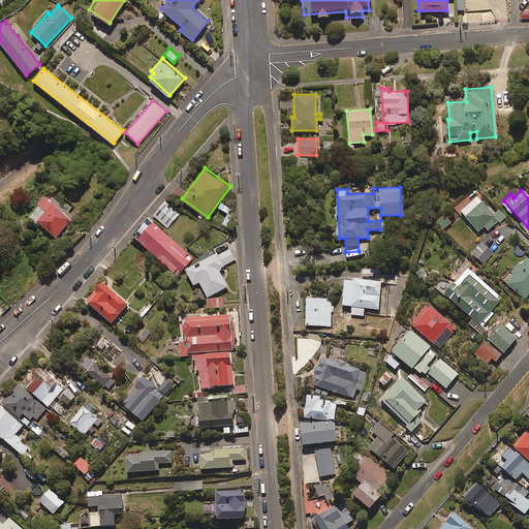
[(497,221),(499,223),(505,217),(498,208),(492,213),(472,191),(456,207),(476,231),(483,225),(487,230),(497,221)]
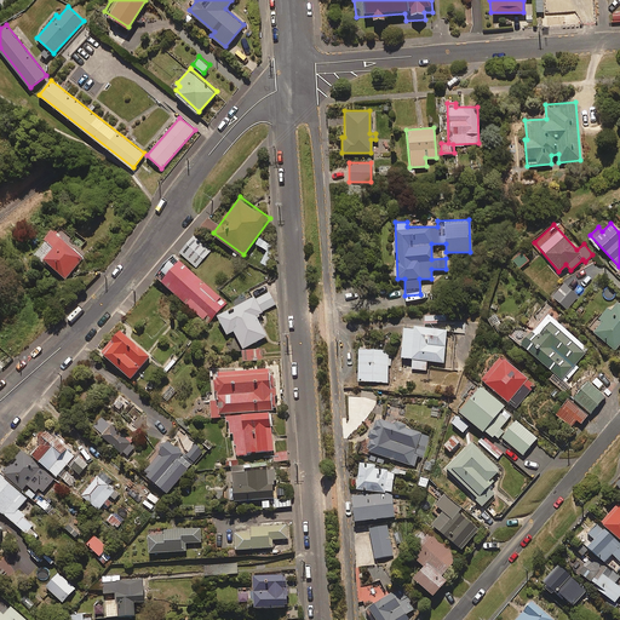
[(84,257),(53,228),(45,236),(55,245),(44,257),(65,276),(84,257)]
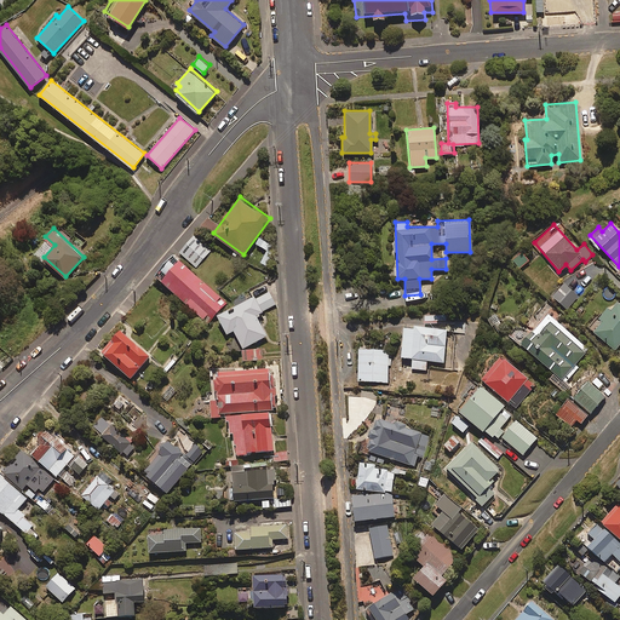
[(211,251),(194,235),(179,251),(196,267),(211,251)]
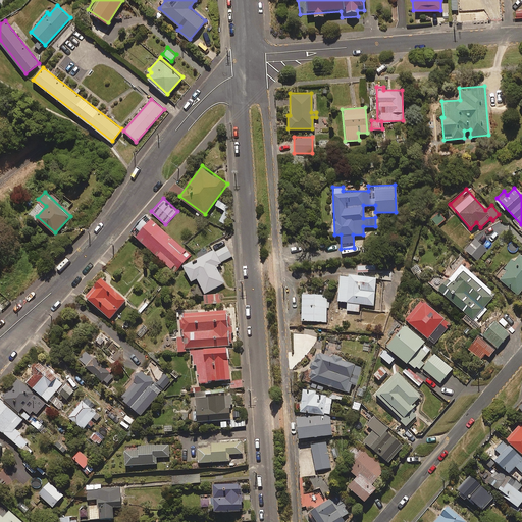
[(441,220),(435,212),(430,217),(436,224),(441,220)]
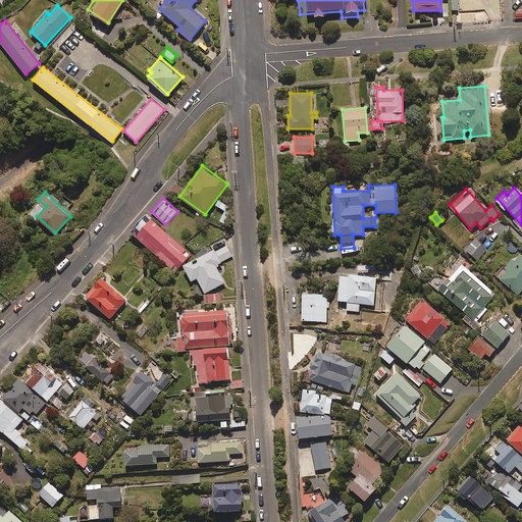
[(190,253),(152,217),(137,235),(174,270),(190,253)]
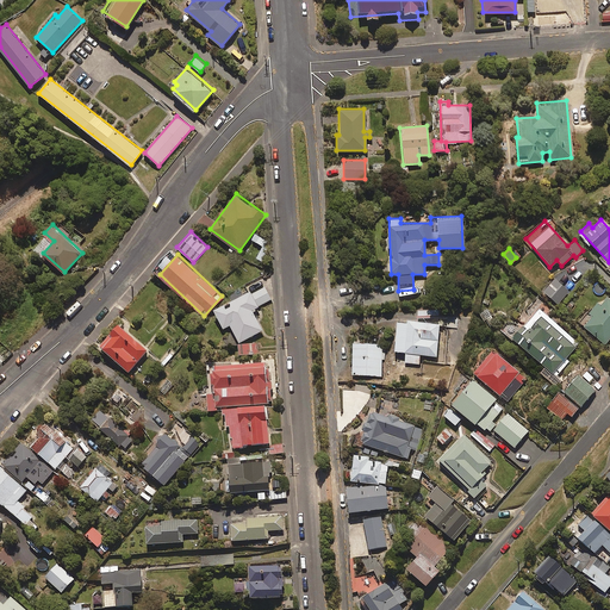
[(272,299),(265,286),(254,292),(253,288),(215,307),(224,327),(230,324),(240,342),(263,329),(253,309),(272,299)]
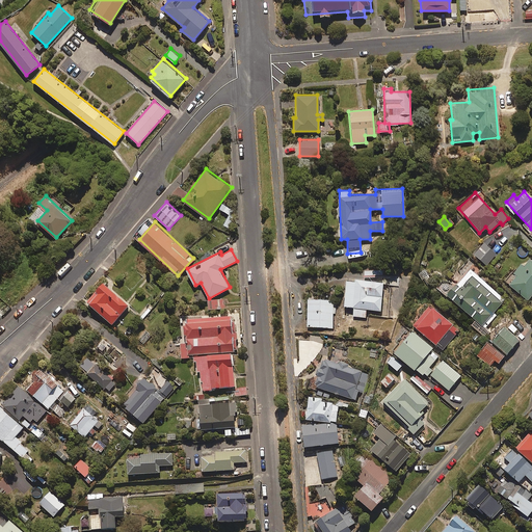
[(531,293),(531,261),(528,258),(523,265),(520,263),(506,282),(528,298),(531,293)]
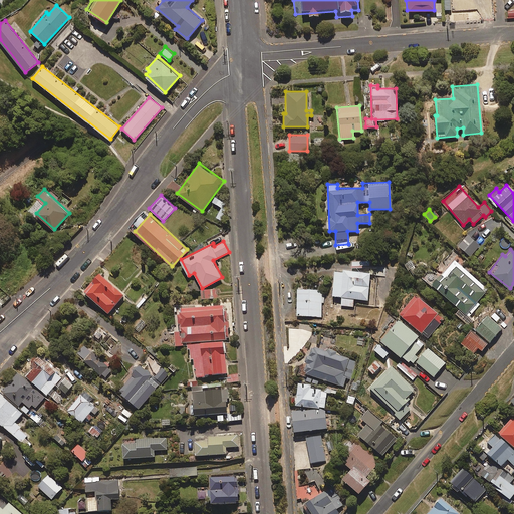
[(417,271),(409,259),(403,263),(411,275),(417,271)]
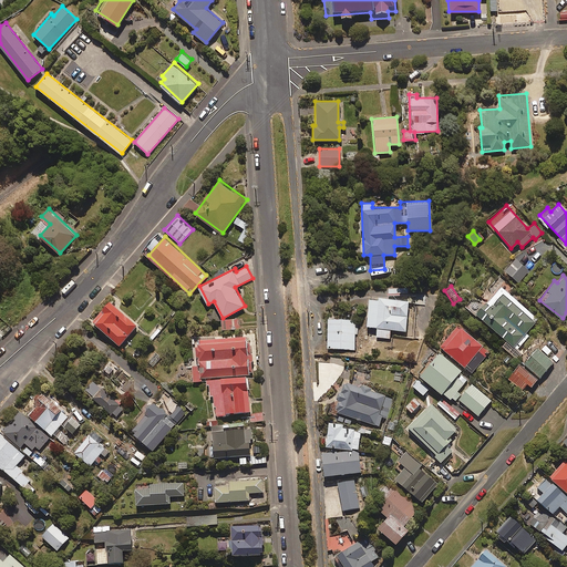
[(482,299),(472,312),(518,351),(531,338),(526,334),(538,319),(498,286),(485,302),(482,299)]
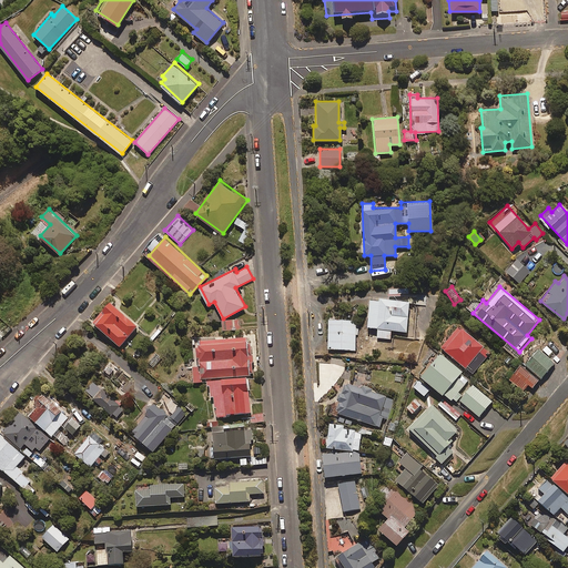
[(408,301),(368,297),(366,326),(376,327),(375,337),(389,338),(391,331),(406,332),(408,301)]
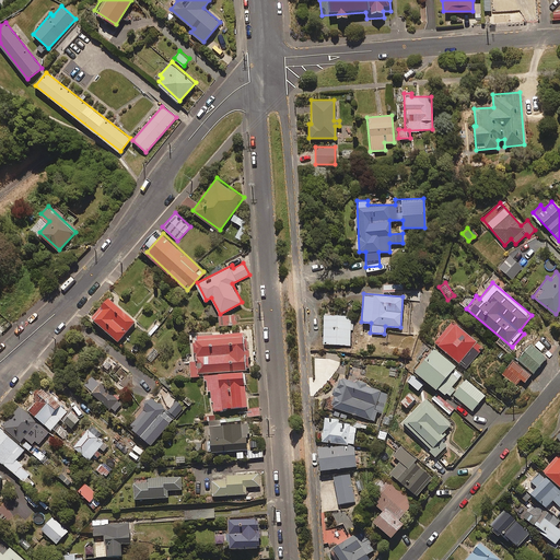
[(137,321),(111,295),(92,315),(118,340),(137,321)]
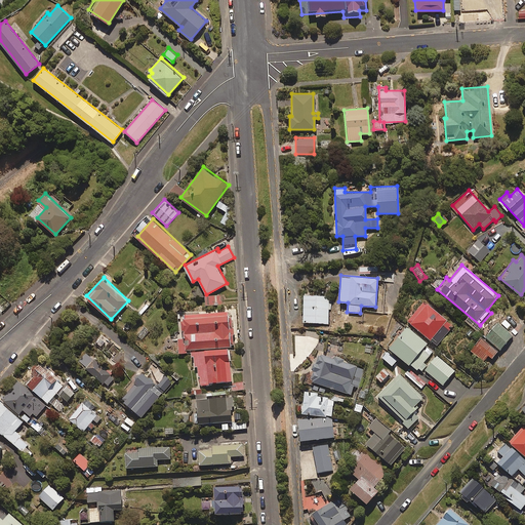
[(330,295),(303,294),(301,322),(329,323),(330,295)]
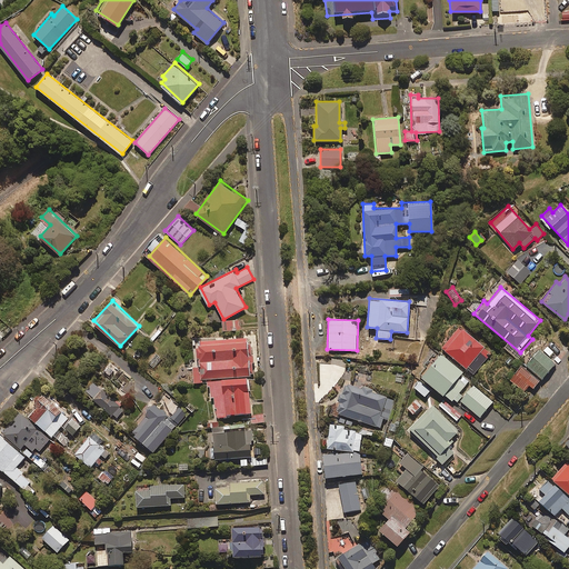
[(491,352),(459,325),(440,347),(472,375),(491,352)]
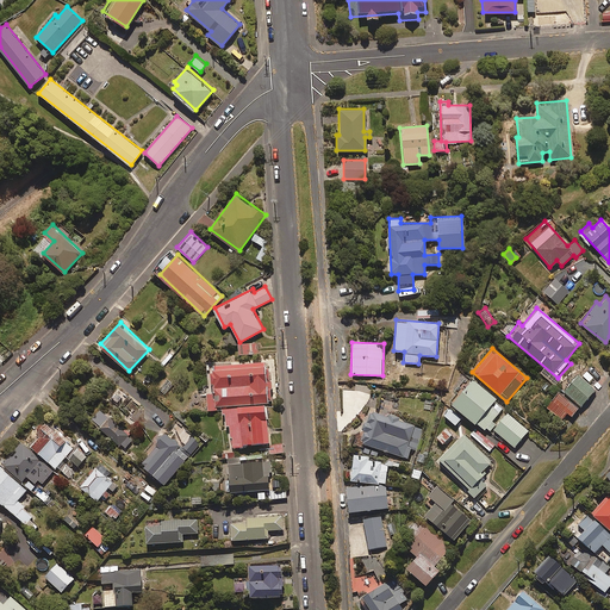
[(267,372),(205,377),(207,416),(221,415),(224,452),(265,449),(262,414),(271,412),(267,372)]
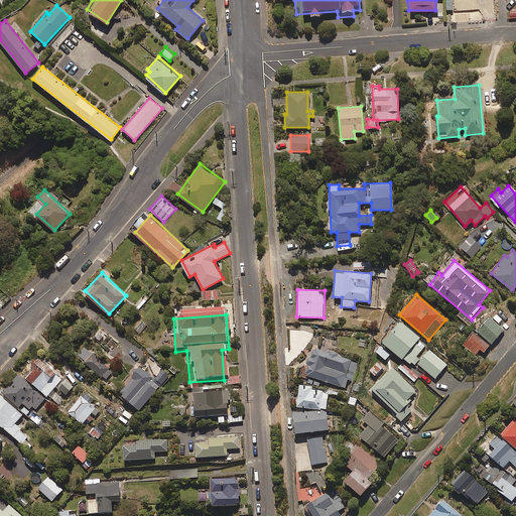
[(503,330),(488,316),(476,331),(490,344),(503,330)]
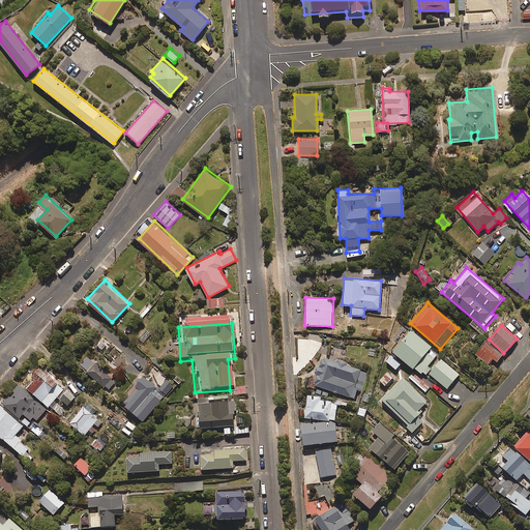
[(425,372),(430,367),(428,365),(436,355),(429,349),(431,347),(408,328),(390,351),(422,377),(425,372)]
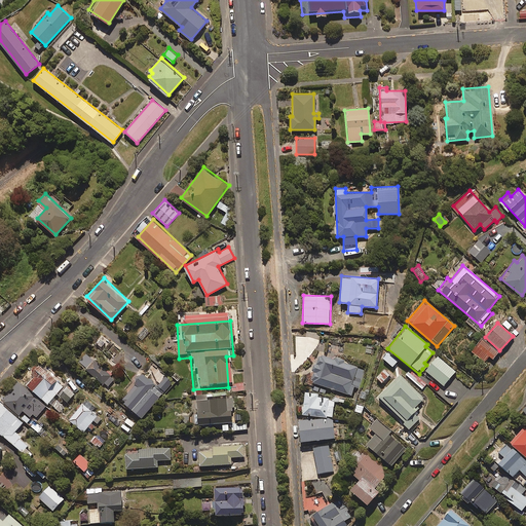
[(497,351),(482,338),(471,350),(483,361),(488,355),(491,359),(497,351)]
